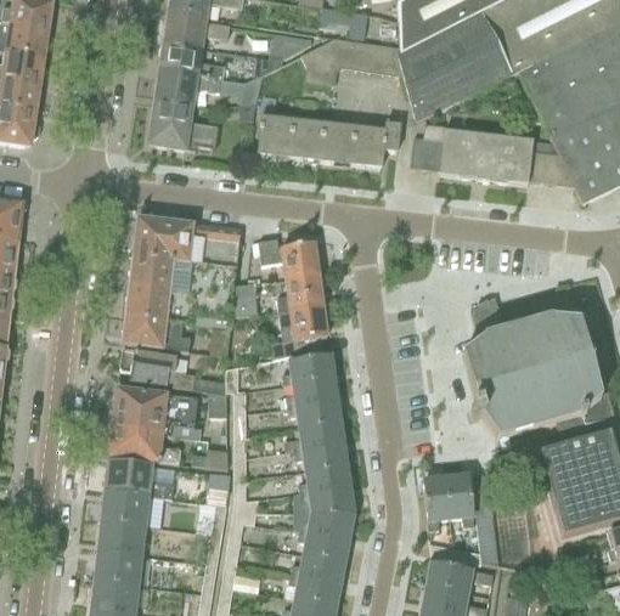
[(0,0),(0,23),(48,30),(52,1),(44,0),(0,0)]
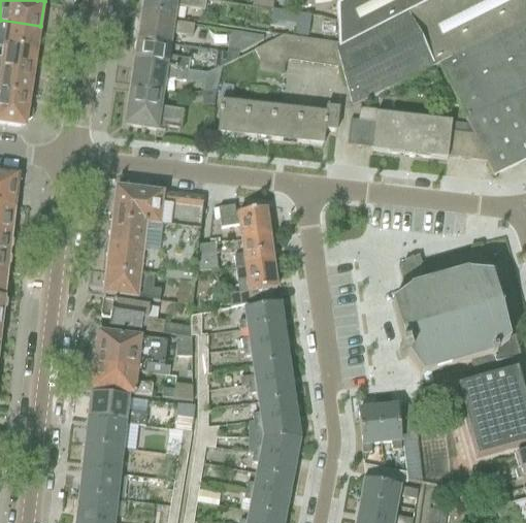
[(143,7),(143,10),(159,12),(159,17),(174,19),(175,14),(176,15),(178,3),(206,7),(207,0),(142,0),(142,5),(143,7)]
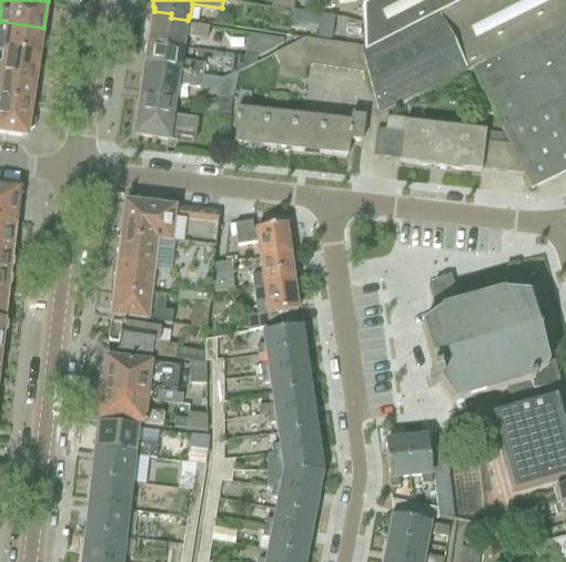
[(488,58),(488,59),(565,20),(565,0),(366,0),(364,1),(365,42),(369,69),(381,112),(488,58)]
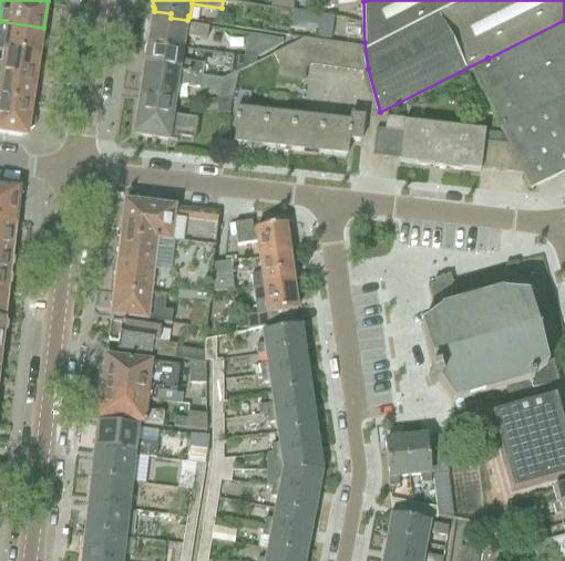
[(293,23),(293,24),(317,28),(316,34),(334,38),(338,13),(295,7),(293,23)]
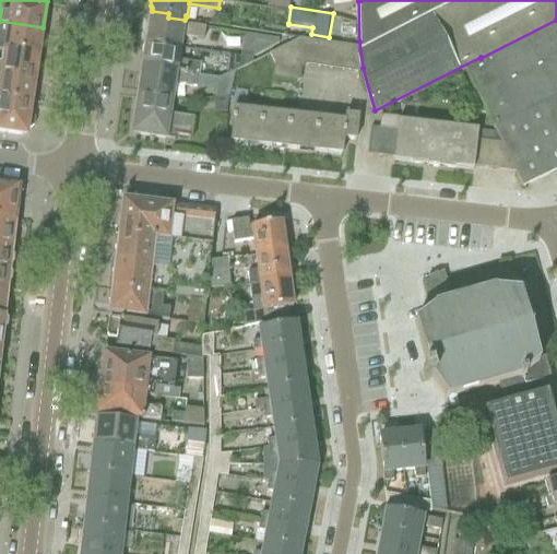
[(147,36),(147,38),(182,44),(185,33),(205,35),(208,23),(187,20),(187,16),(186,15),(185,20),(168,18),(168,13),(152,11),(150,26),(146,28),(146,34),(147,36)]
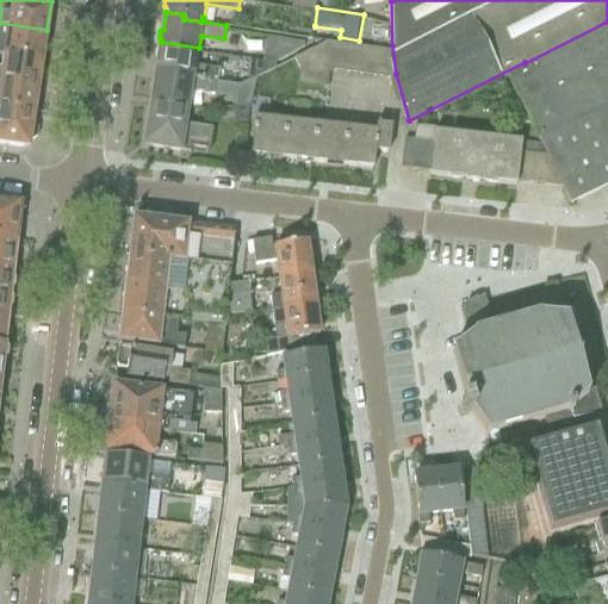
[(548,151),(564,182),(572,200),(607,182),(607,135),(595,109),(607,101),(607,22),(525,63),(525,64),(509,73),(544,141),(548,151)]
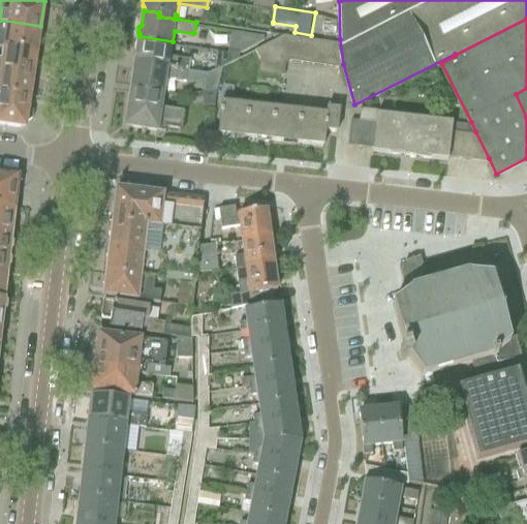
[(0,20),(0,43),(3,44),(37,50),(40,26),(0,20)]
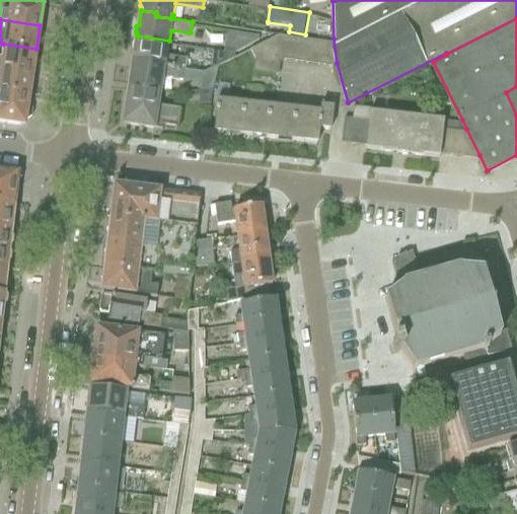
[(227,48),(227,49),(236,51),(236,49),(261,35),(261,30),(230,26),(228,38),(227,48)]
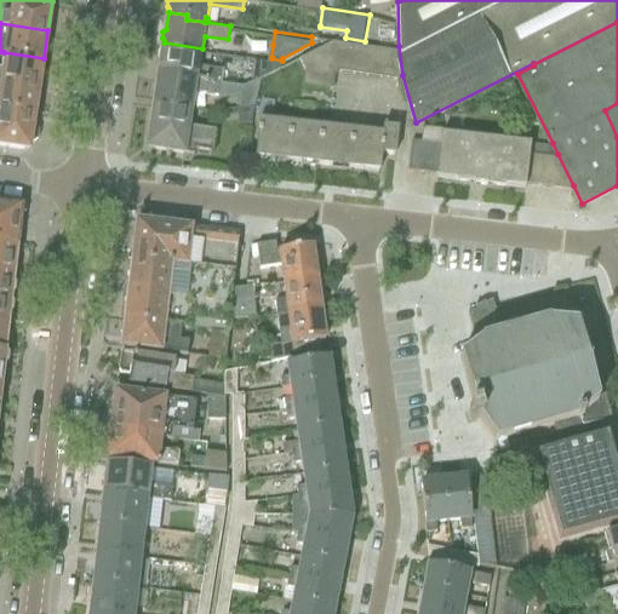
[(336,72),(342,67),(343,67),(347,39),(335,38),(299,55),(307,67),(307,68),(336,72)]
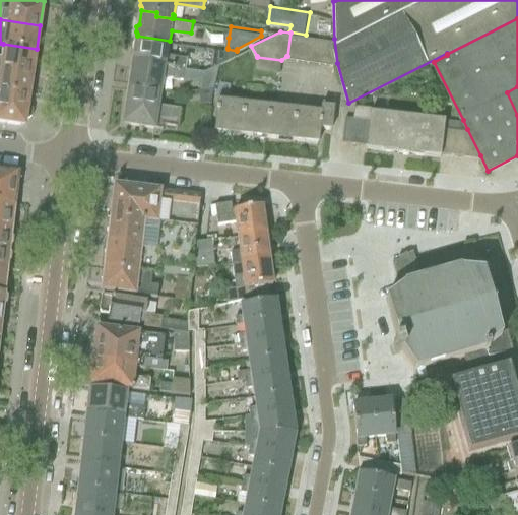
[(298,58),(302,35),(290,33),(287,56),(298,58)]
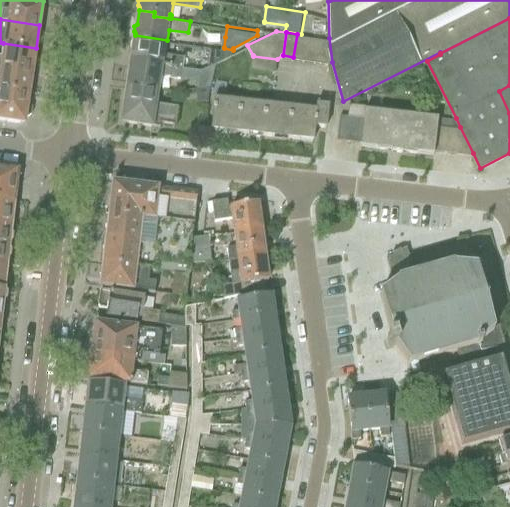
[(293,57),(304,58),(307,35),(297,34),(293,57)]
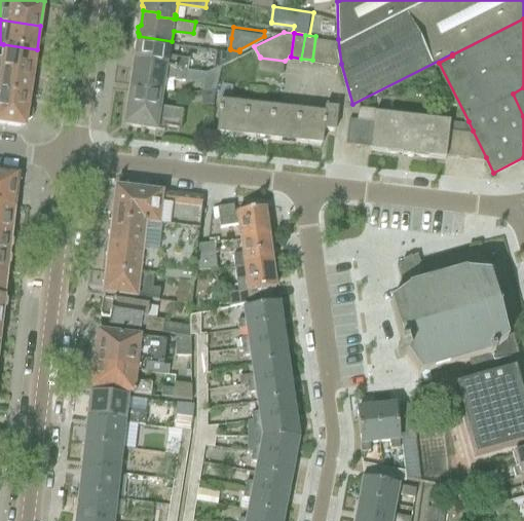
[(137,41),(136,46),(137,48),(136,59),(187,66),(189,56),(171,52),(172,41),(139,36),(138,39),(137,41)]
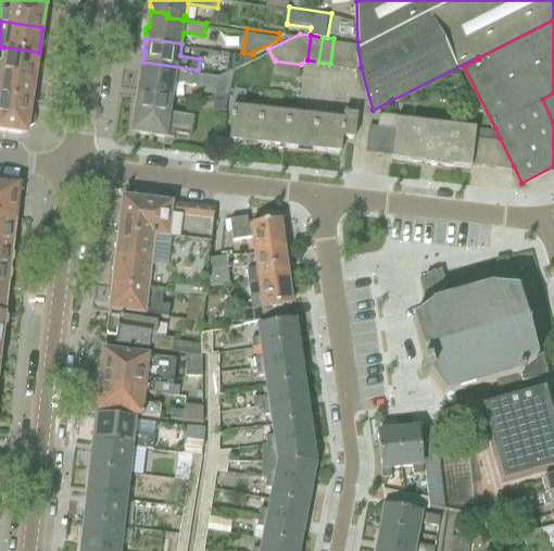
[(342,65),(345,40),(334,38),(330,63),(342,65)]
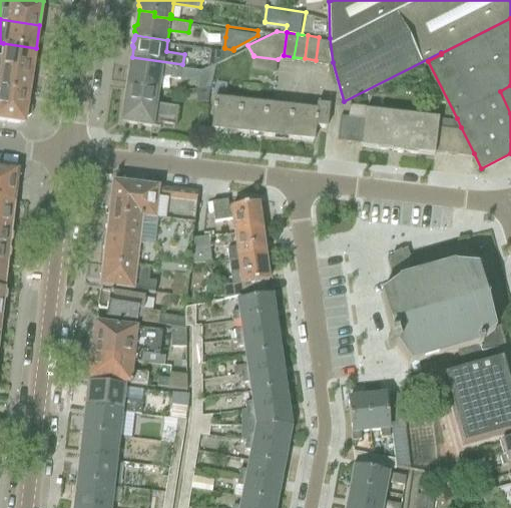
[(316,60),(333,62),(330,38),(319,37),(316,60)]
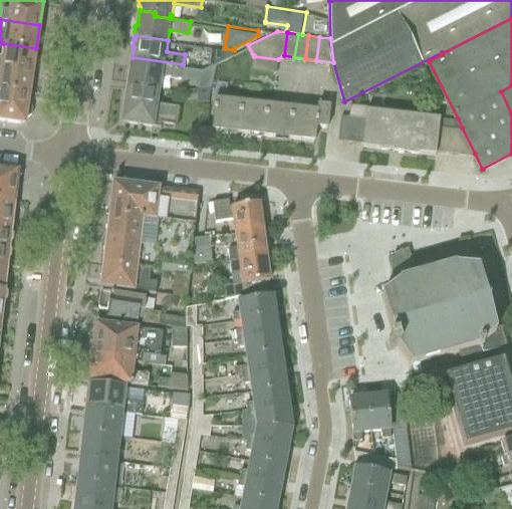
[(0,53),(0,65),(32,70),(36,48),(3,43),(2,54),(0,53)]
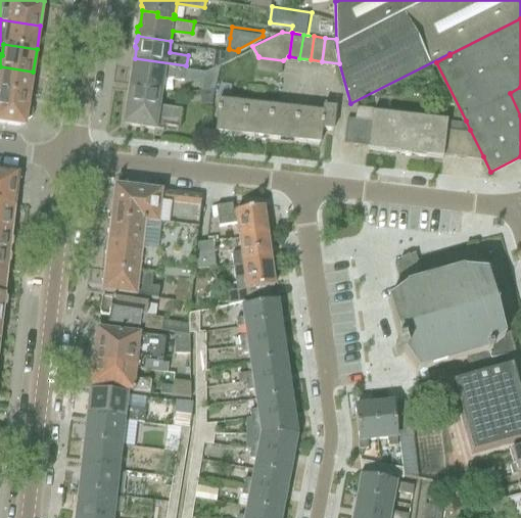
[(238,51),(215,47),(212,64),(238,52),(238,51)]
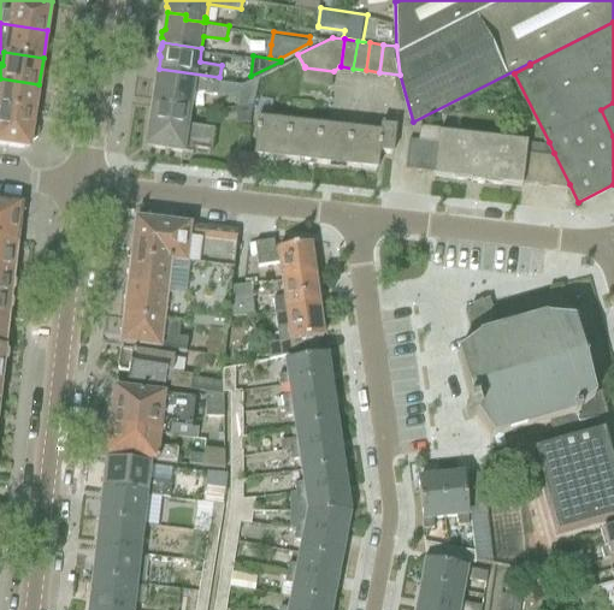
[(331,84),(334,71),(305,67),(302,81),(331,84)]
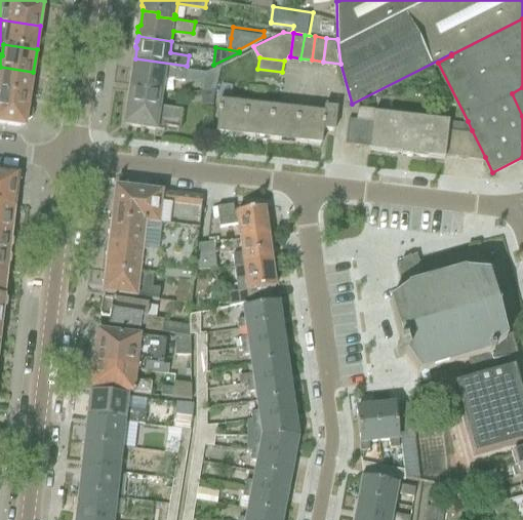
[(131,71),(130,77),(132,79),(131,85),(163,90),(164,90),(166,76),(186,78),(187,66),(135,58),(133,70),(131,71)]
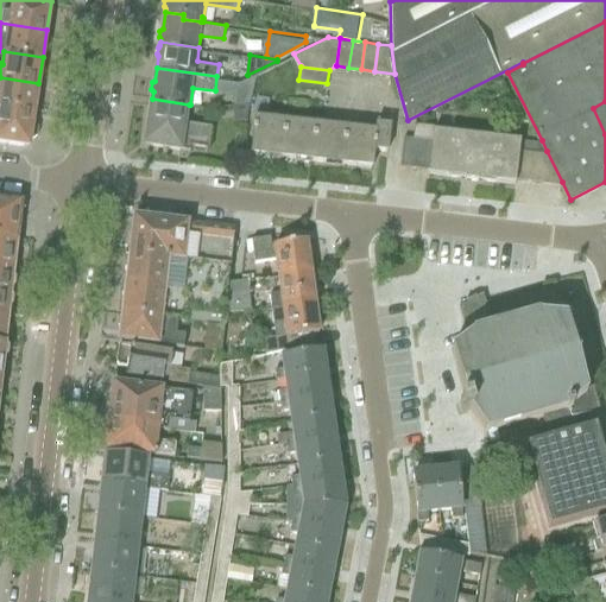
[(239,89),(235,103),(251,101),(257,73),(240,81),(239,89)]
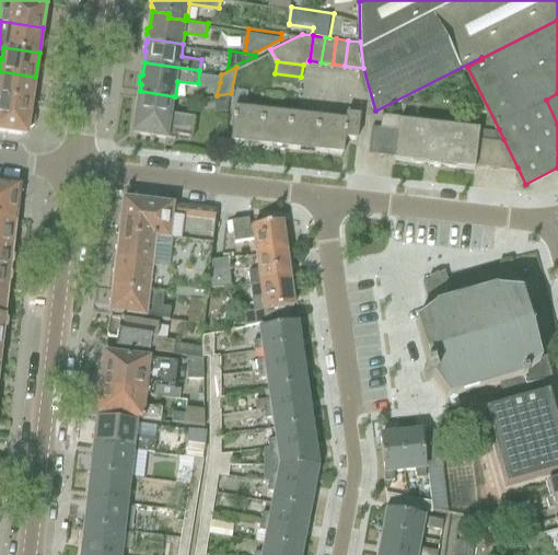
[(0,95),(32,101),(35,77),(0,71),(0,95)]
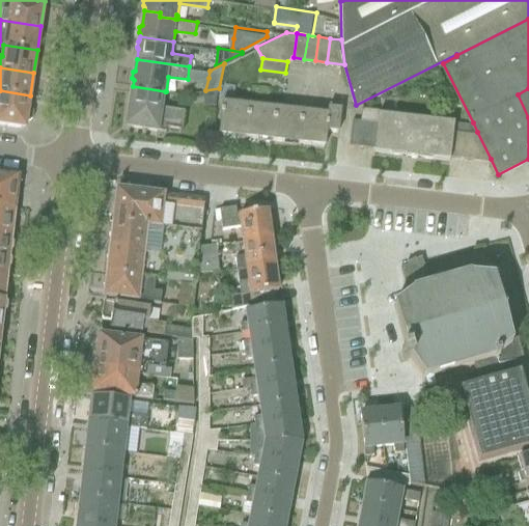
[(165,91),(133,86),(132,89),(130,91),(129,97),(131,99),(128,117),(133,123),(167,129),(168,125),(184,127),(186,108),(164,105),(166,91),(165,91)]
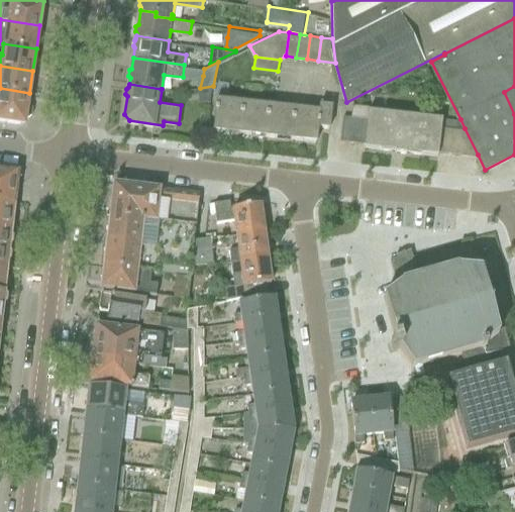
[(200,88),(200,100),(210,100),(213,86),(200,88)]
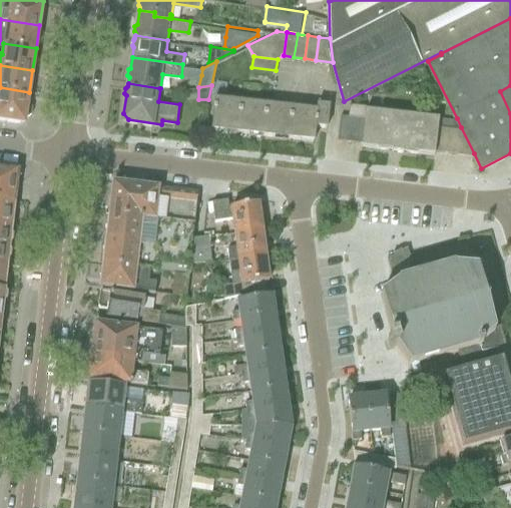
[(510,85),(500,91),(510,113),(510,85)]
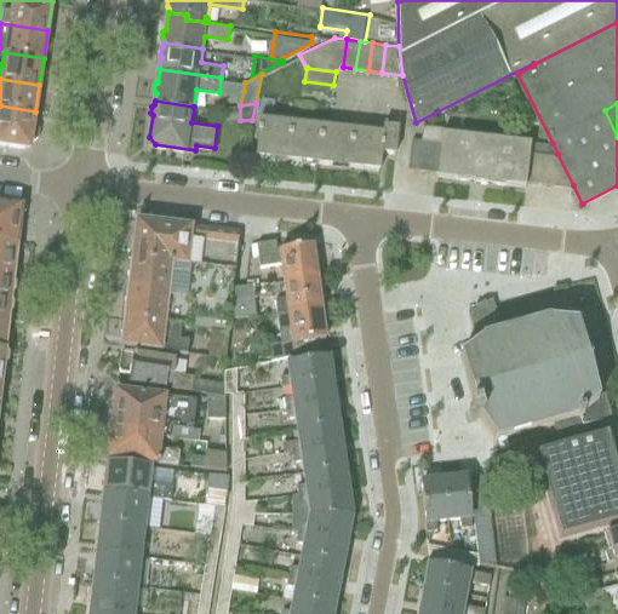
[(35,112),(0,105),(0,141),(26,145),(30,142),(32,141),(39,135),(40,126),(34,119),(35,112)]
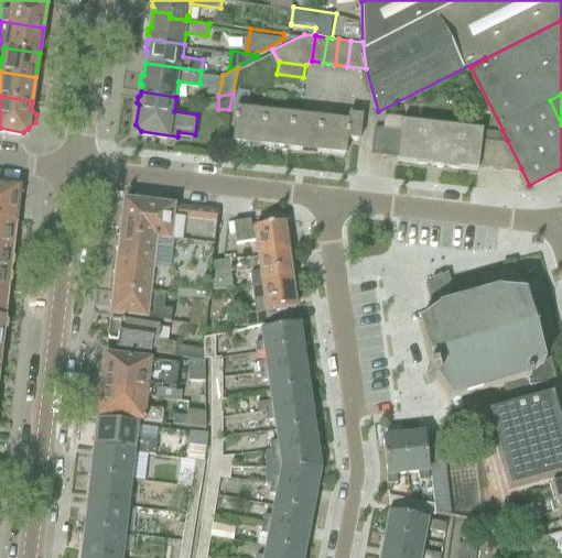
[(348,118),(237,105),(236,117),(234,138),(346,151),(348,134),(360,137),(363,112),(349,110),(348,118)]
